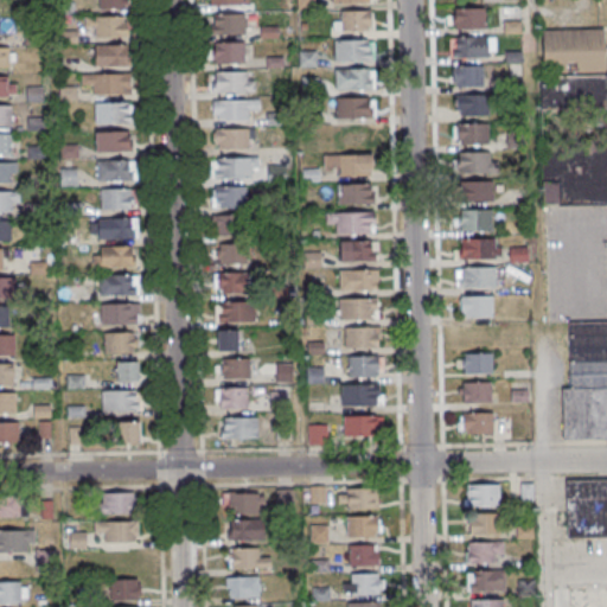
[(485,29),(485,8),(452,8),(452,29),(485,29)]
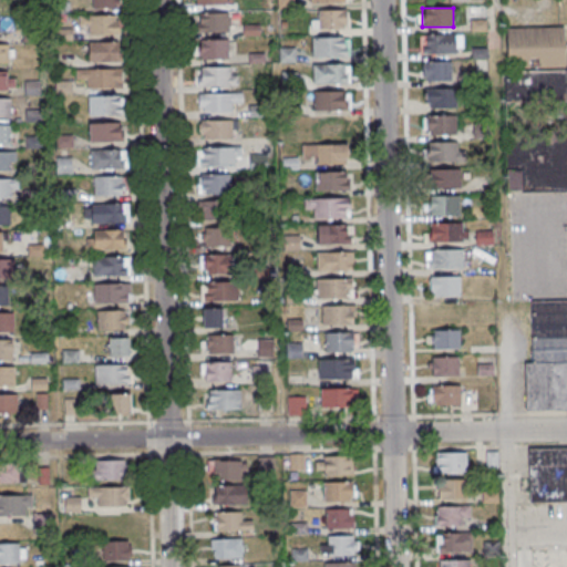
[(313,30),(348,30),(348,10),(313,10),(313,30)]
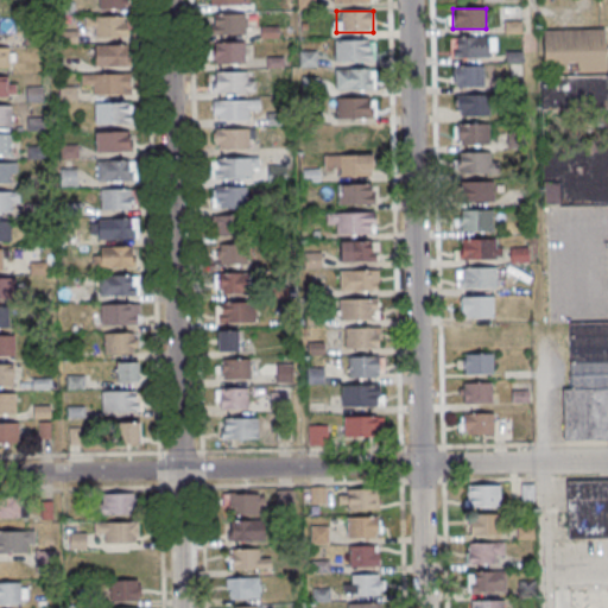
[(247,35),(247,13),(211,13),(211,35),(247,35)]
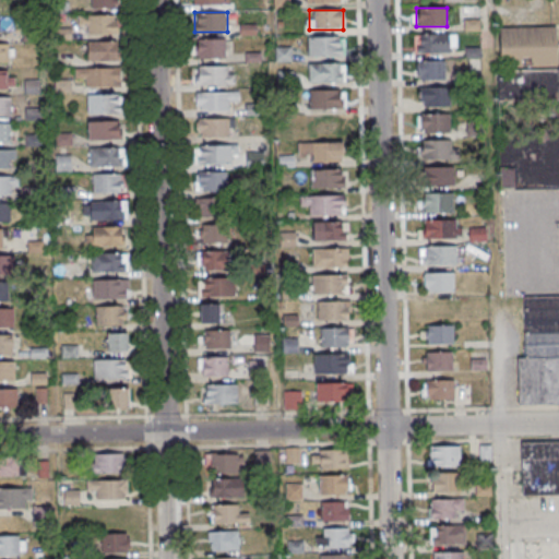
[(78,35),(117,35),(117,15),(78,15),(78,35)]
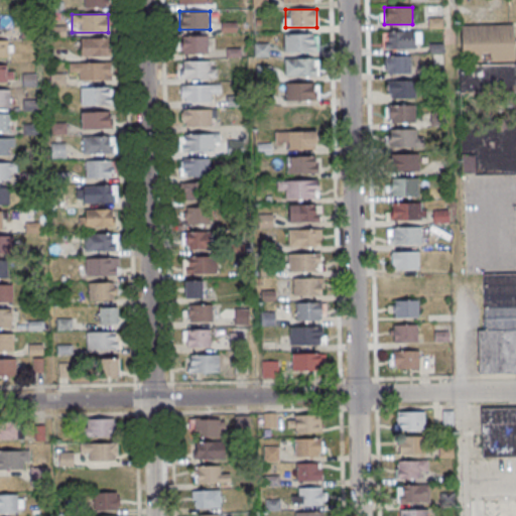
[(515,24),(462,24),(462,61),(515,61),(515,24)]
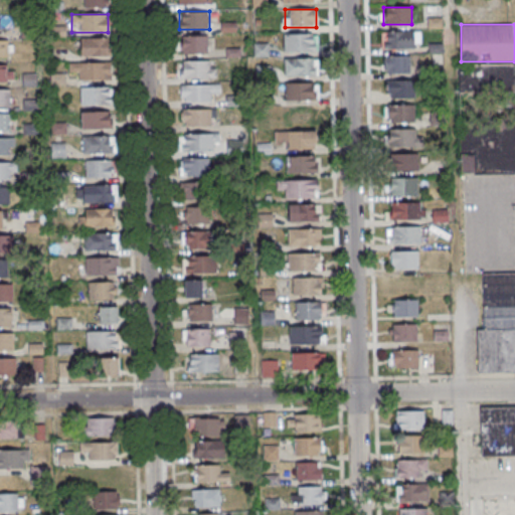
[(413,31),(381,31),(381,48),(413,48),(413,31)]
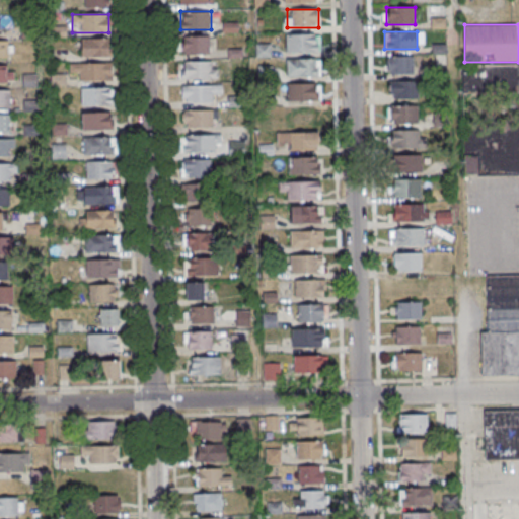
[(286,53),(319,53),(319,34),(286,34),(286,53)]
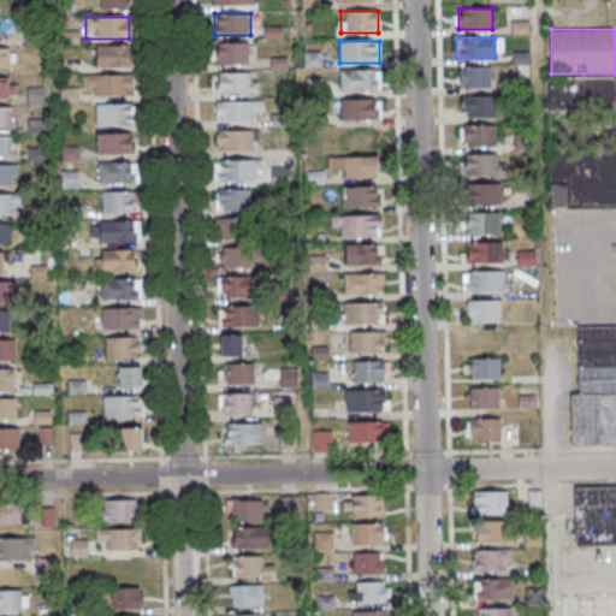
[(248,42),(217,42),(217,65),(248,65),(248,42)]
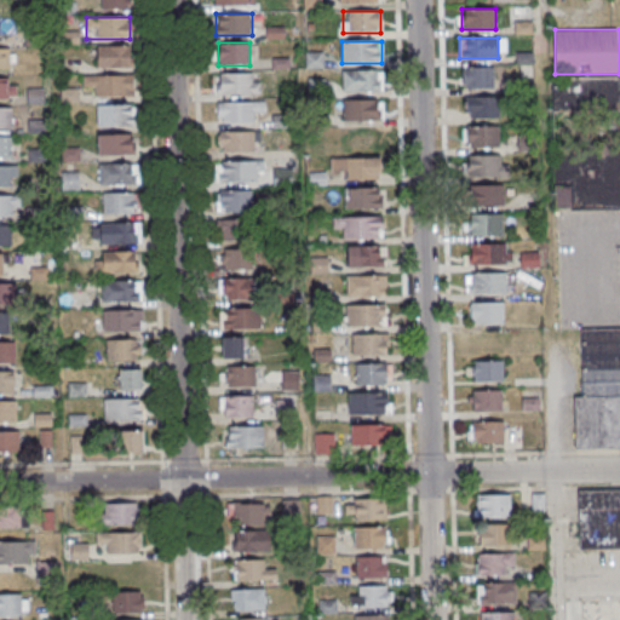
[(96,67),(130,67),(130,46),(96,46),(96,67)]
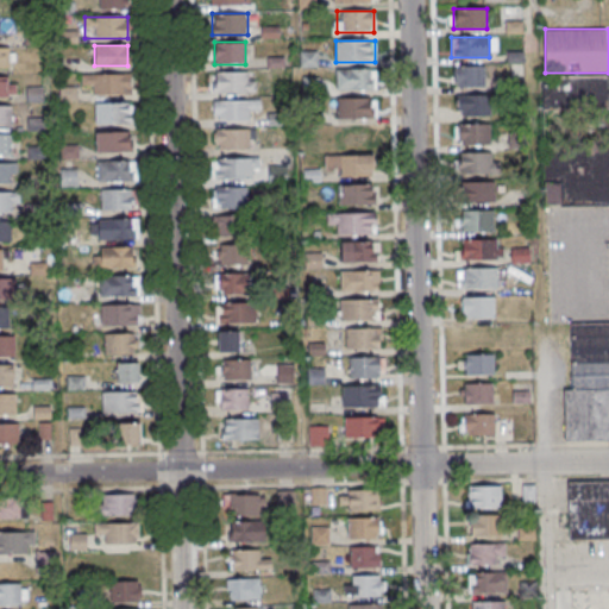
[(13,48),(0,46),(0,67),(13,68),(13,48)]
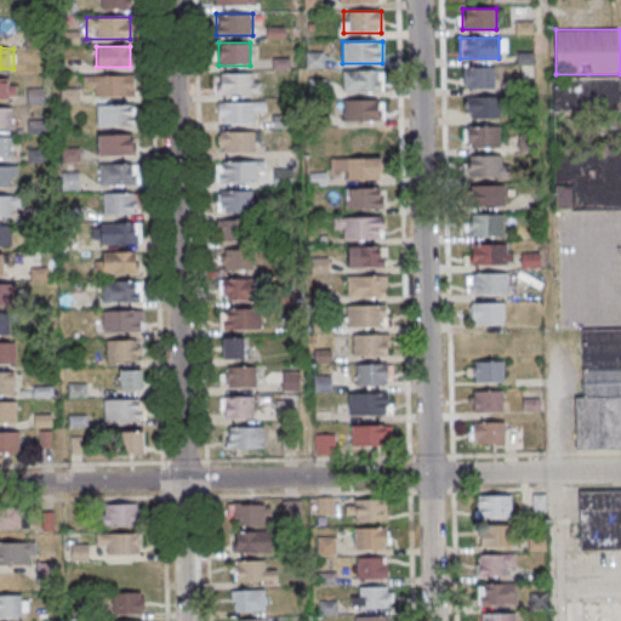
[(462,67),(462,89),(495,89),(495,67),(462,67)]
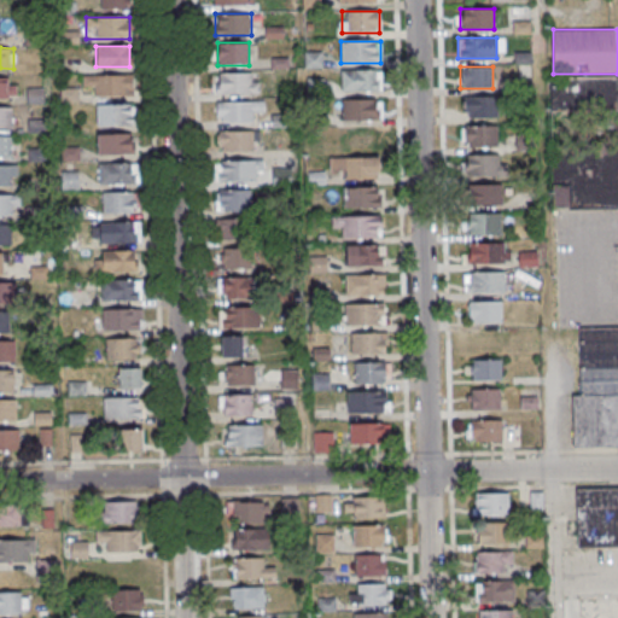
[(382,71),(342,71),(342,92),(382,92),(382,71)]
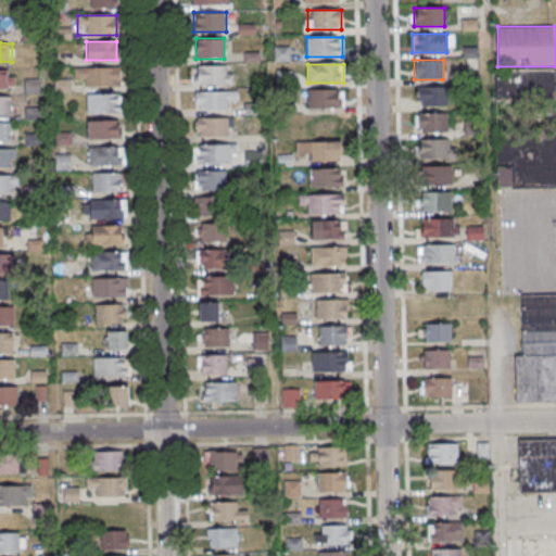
[(232,65),(193,65),(193,85),(232,85),(232,65)]
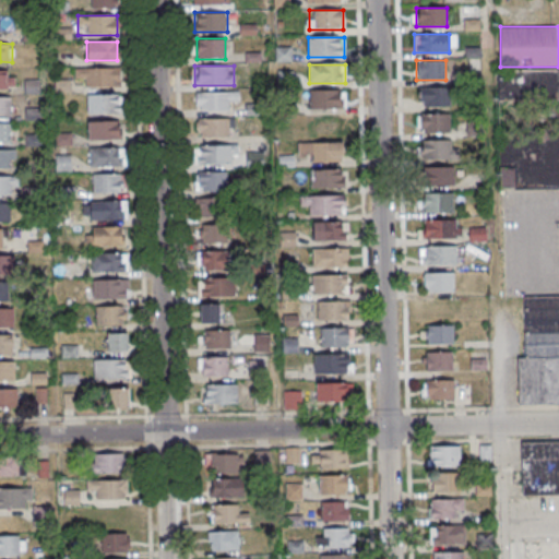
[(120,68),(75,68),(75,79),(86,79),(86,86),(120,86),(120,68)]
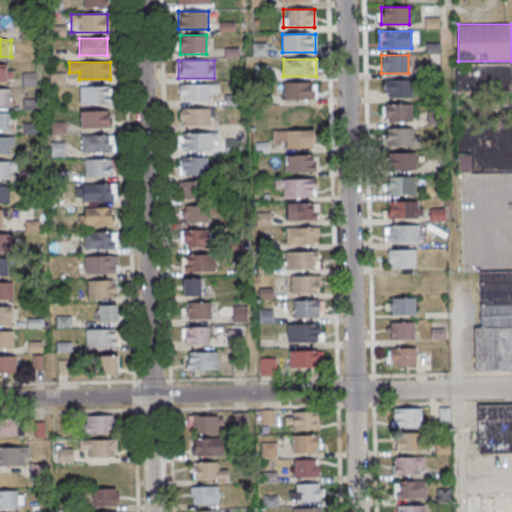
[(511,63),(456,64),(457,172),(511,171),(511,63)]
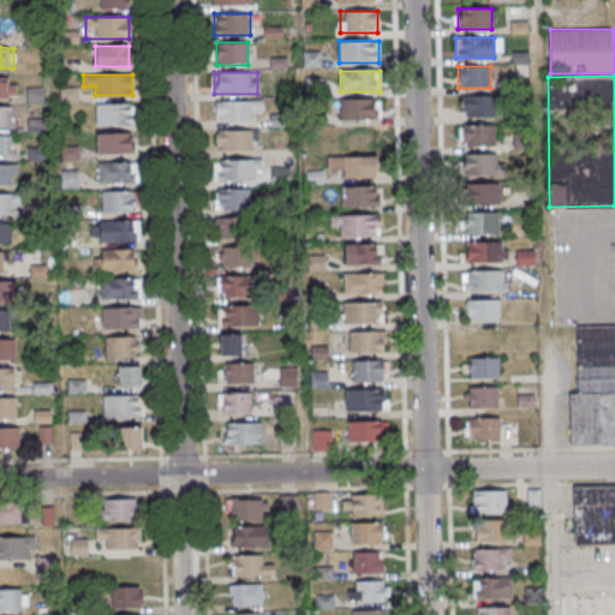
[(16,77),(0,77),(0,97),(16,97),(16,77)]
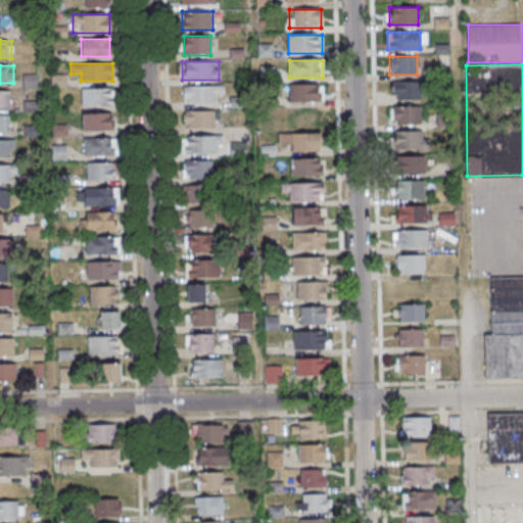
[(393,81),(393,99),(421,99),(421,82),(393,81)]
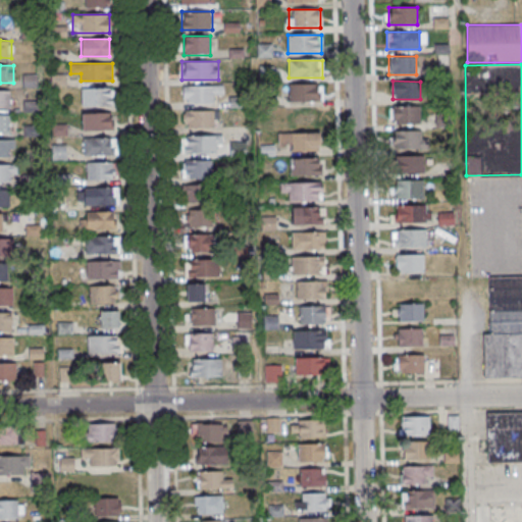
[(321,84),(292,84),(292,102),(321,102),(321,84)]
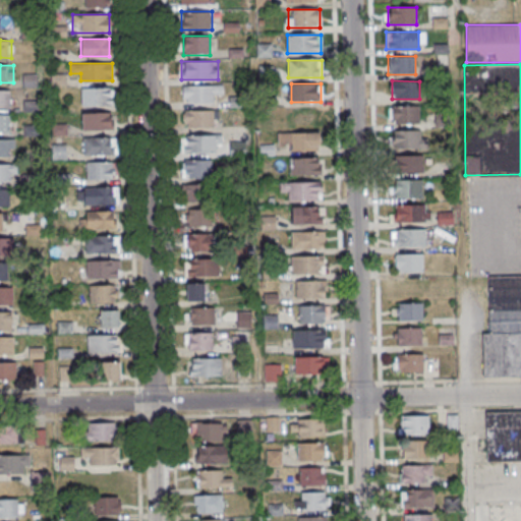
[(182,84),(182,103),(213,103),(213,95),(223,95),(223,84),(182,84)]
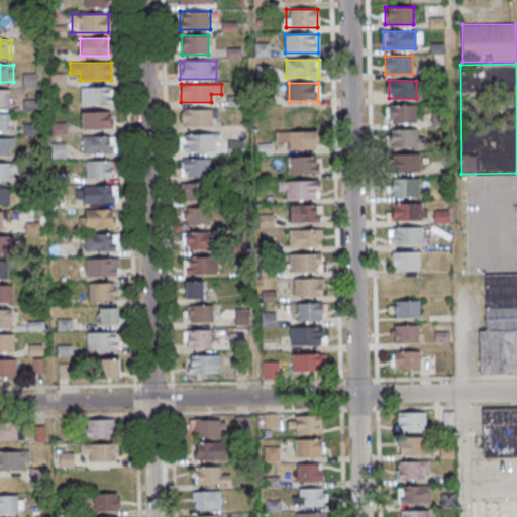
[(81,87),(81,104),(112,104),(112,87),(81,87)]
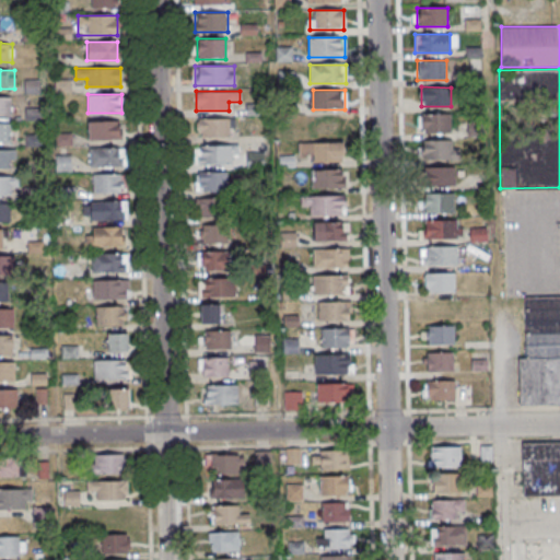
[(0,115),(11,116),(11,96),(0,96),(0,115)]
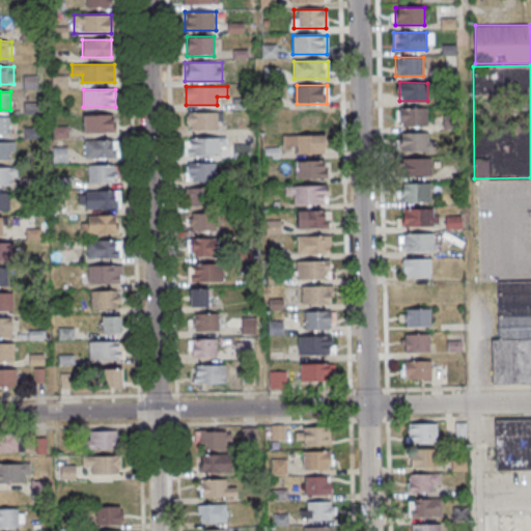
[(427,107),(398,107),(398,127),(427,127),(427,107)]
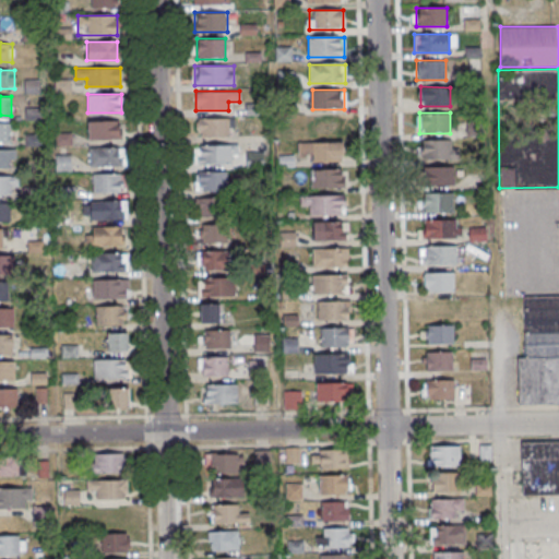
[(198,118),(198,138),(234,138),(234,118),(198,118)]
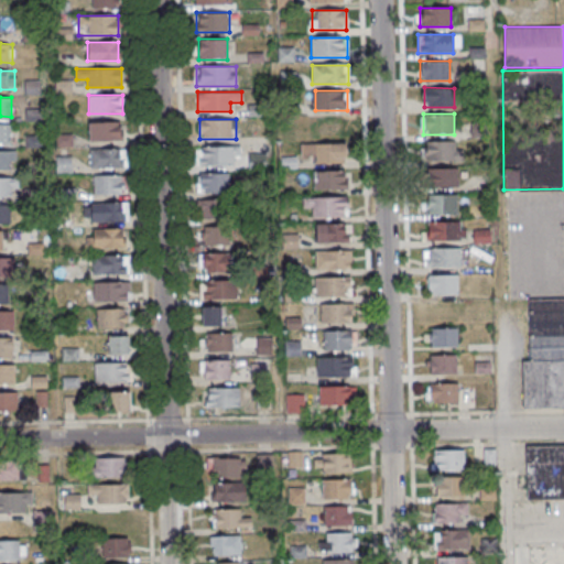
[(89,141),(122,141),(122,121),(89,121),(89,141)]
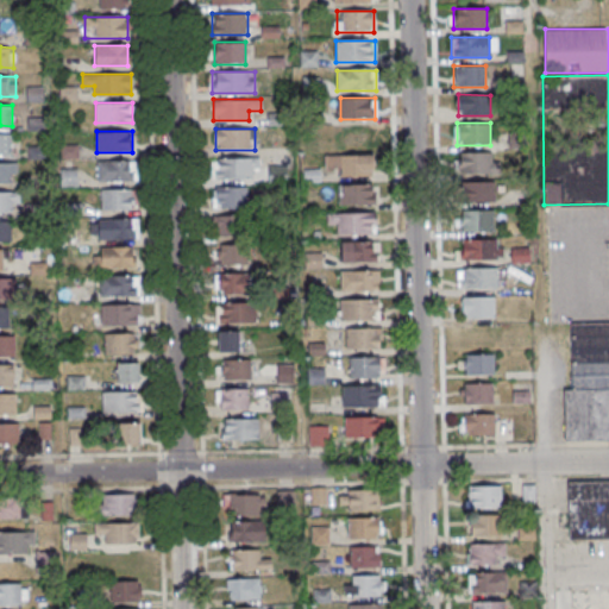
[(0,155),(11,155),(11,133),(0,133),(0,155)]
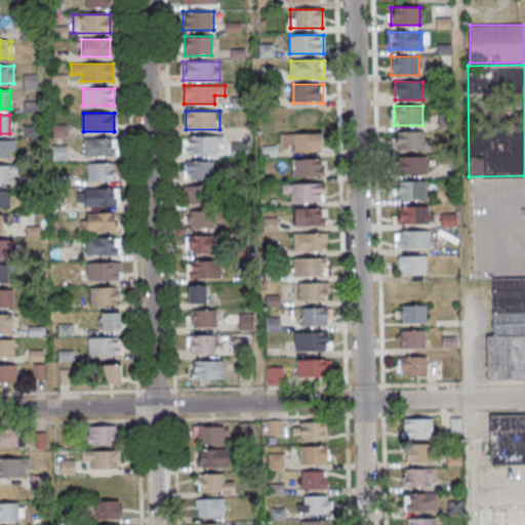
[(432,132),(397,131),(396,150),(432,150),(432,132)]
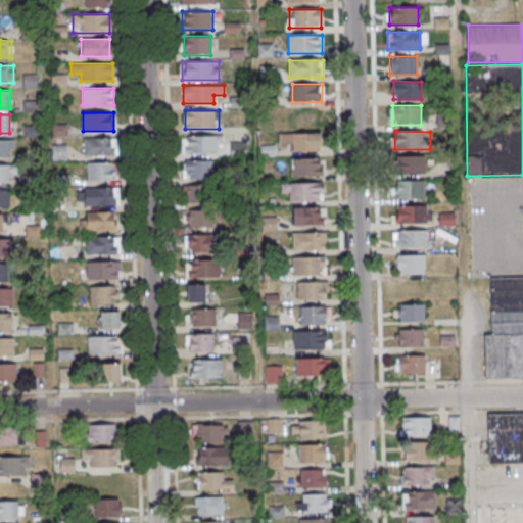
[(291,147),(291,153),(320,153),(320,134),(279,134),(279,147),(291,147)]
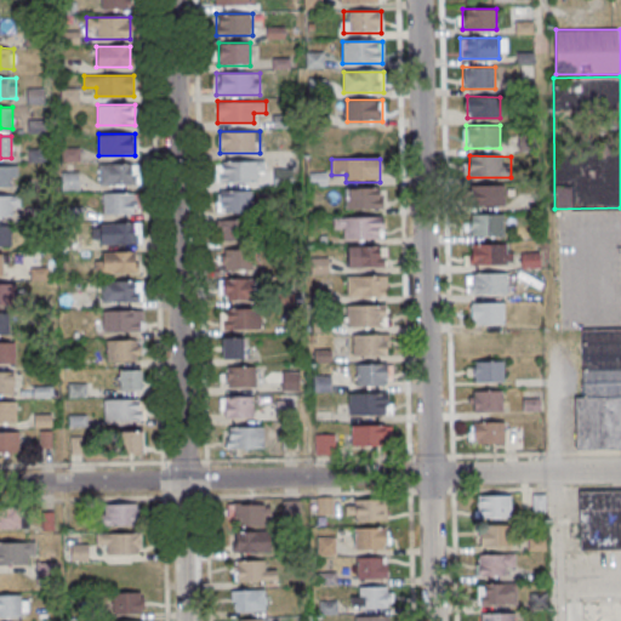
[(216,163),(216,184),(262,184),(262,163),(216,163)]
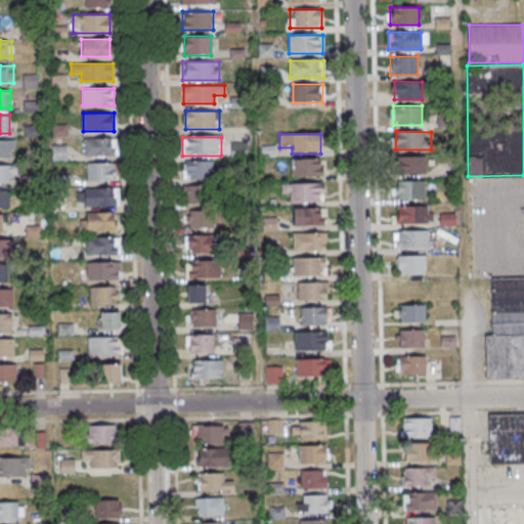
[(117,138),(84,138),(84,157),(117,157),(117,138)]
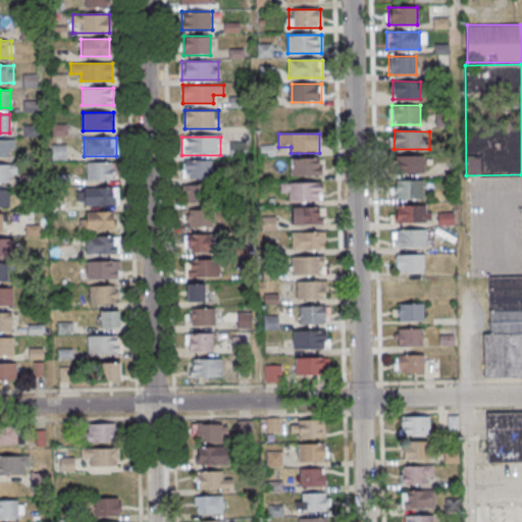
[(0,156),(13,157),(13,140),(0,139),(0,156)]
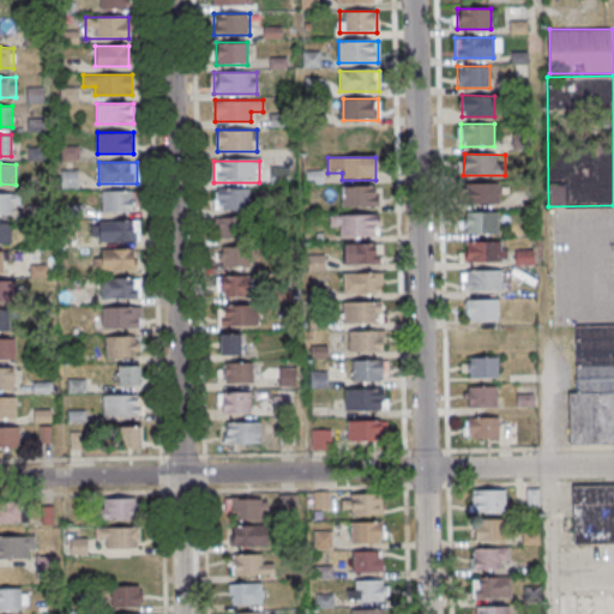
[(287,172),(272,172),(272,185),(287,185),(287,172)]
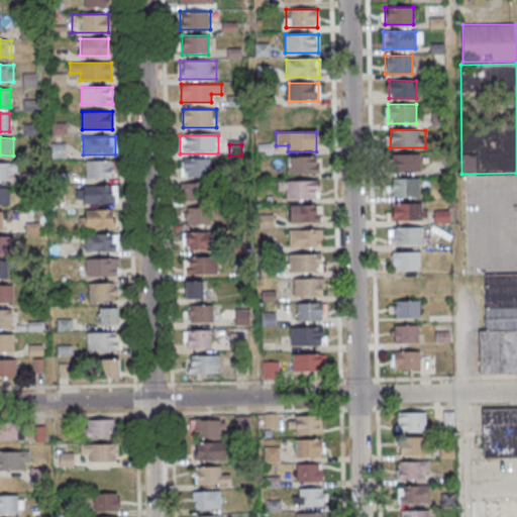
[(420,172),(420,154),(393,154),(393,172),(420,172)]
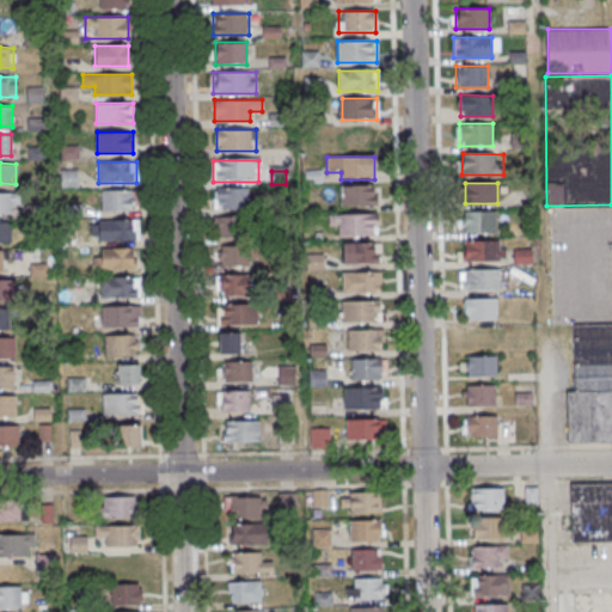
[(377,208),(375,187),(341,188),(341,208),(377,208)]
